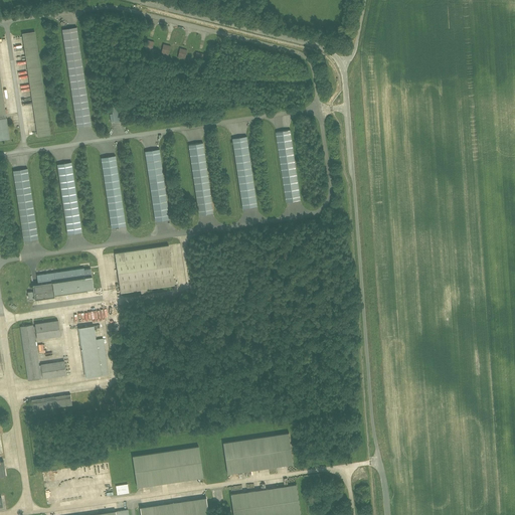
[(91,121),(76,28),(61,31),(67,69),(76,130),(92,127),(91,121)]
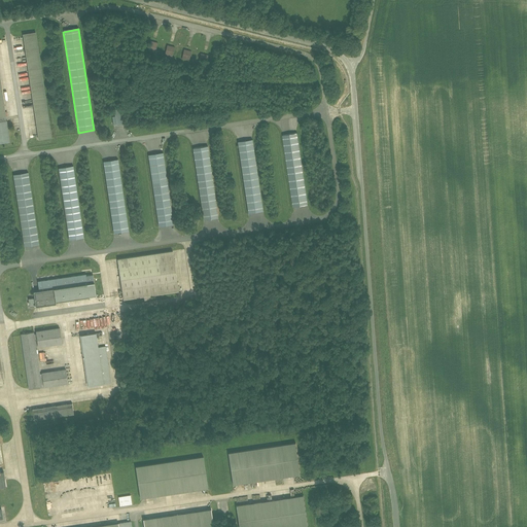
[(51,139),(35,34),(23,36),(38,137),(38,141),(51,139)]
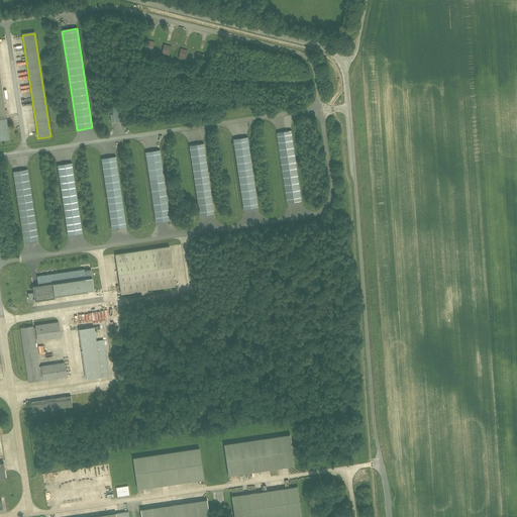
[(144,52),(151,53),(154,42),(147,41),(144,52)]
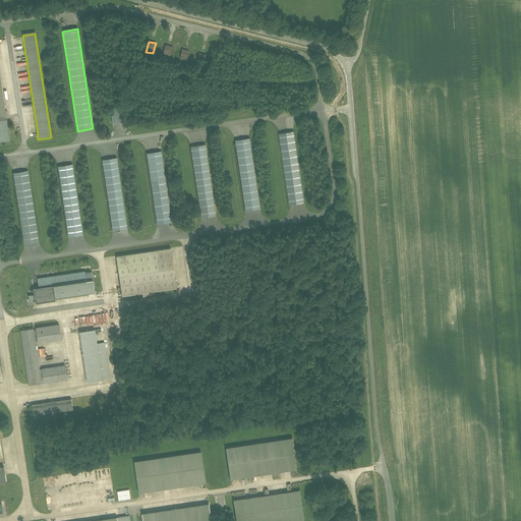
[(163,56),(170,57),(172,48),(165,46),(163,56)]
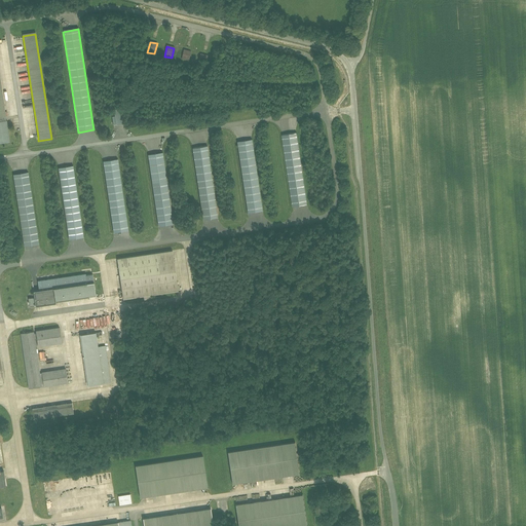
[(184,50),(181,61),(189,63),(192,52),(184,50)]
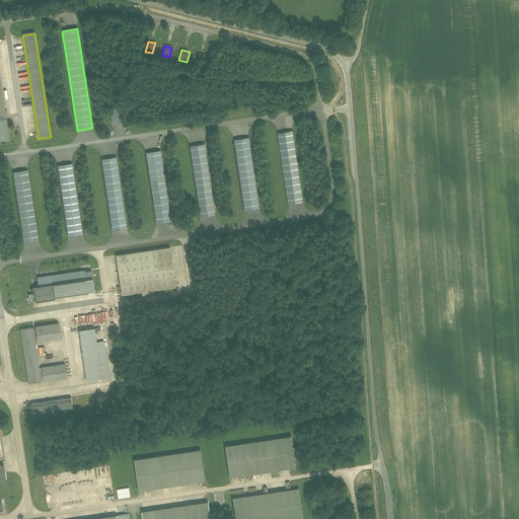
[(198,54),(196,64),(203,66),(205,56),(198,54)]
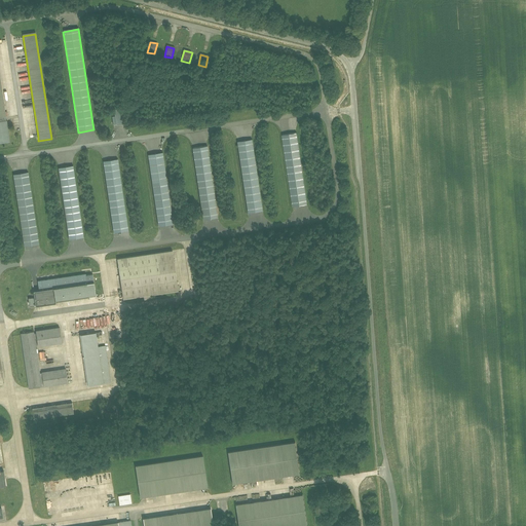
[(121,110),(113,112),(114,118),(112,118),(113,123),(113,126),(116,126),(123,125),(123,123),(121,110)]
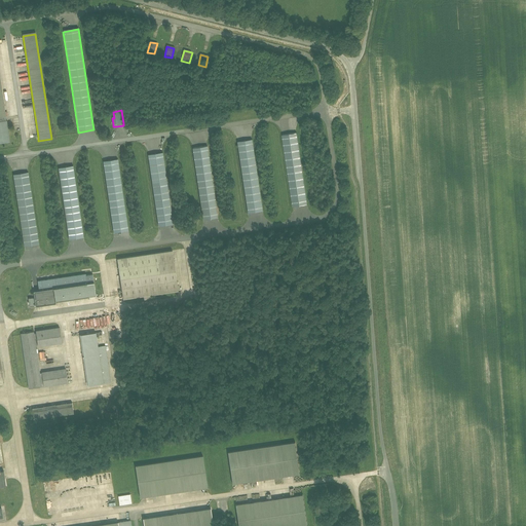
[(7,122),(0,123),(0,145),(10,144),(7,122)]
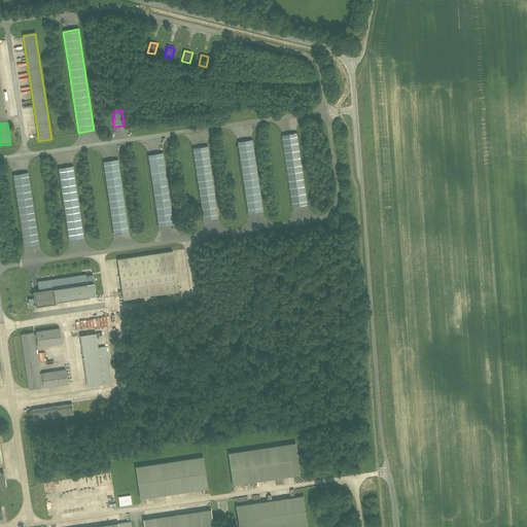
[(297,134),(282,137),(292,209),(308,206),(297,134)]
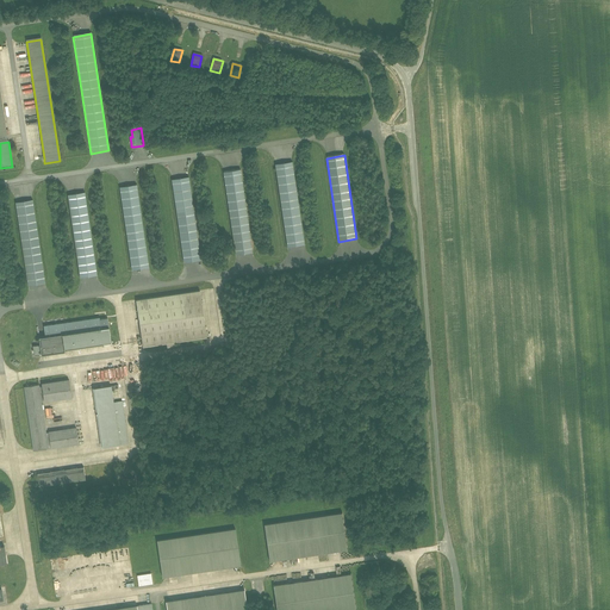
[(292,163),(274,166),(287,249),(304,247),(292,163)]
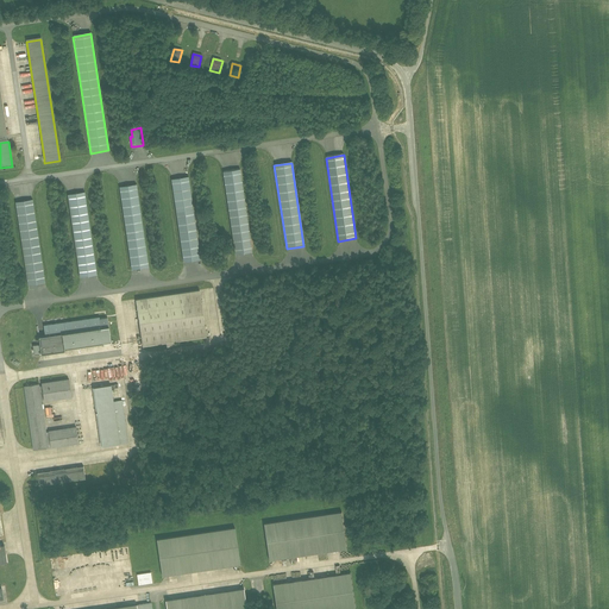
[(240,170),(223,173),(234,256),(252,253),(240,170)]
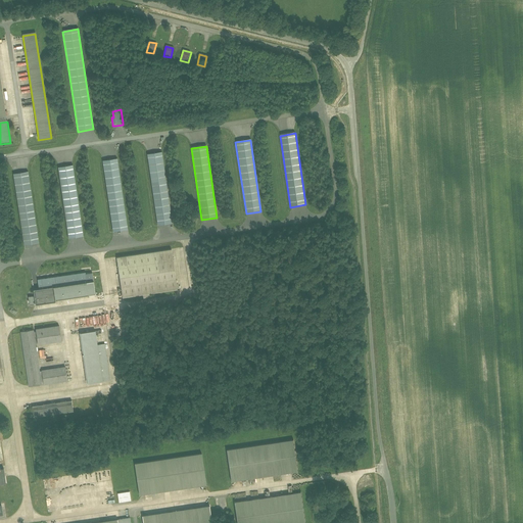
[(161,153),(146,155),(157,227),(172,225),(161,153)]
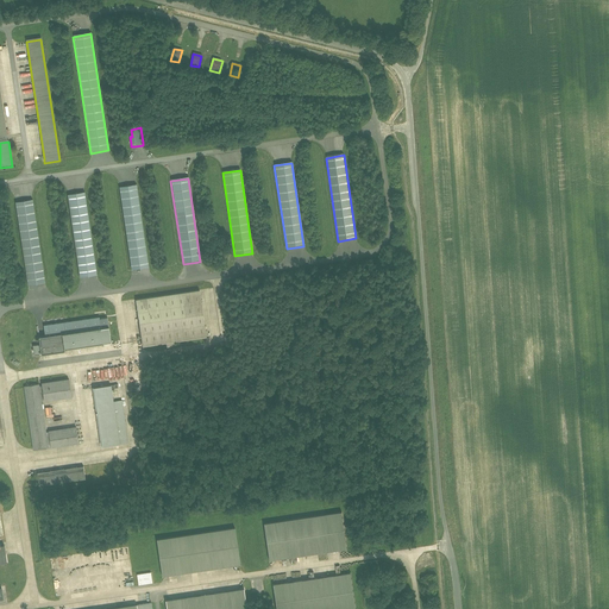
[(136,186),(118,188),(131,271),(148,269),(136,186)]
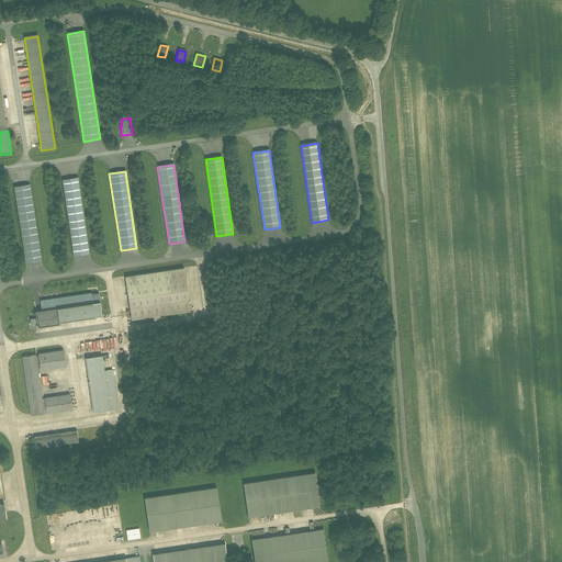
[(77,179),(62,181),(72,258),(89,255),(77,179)]
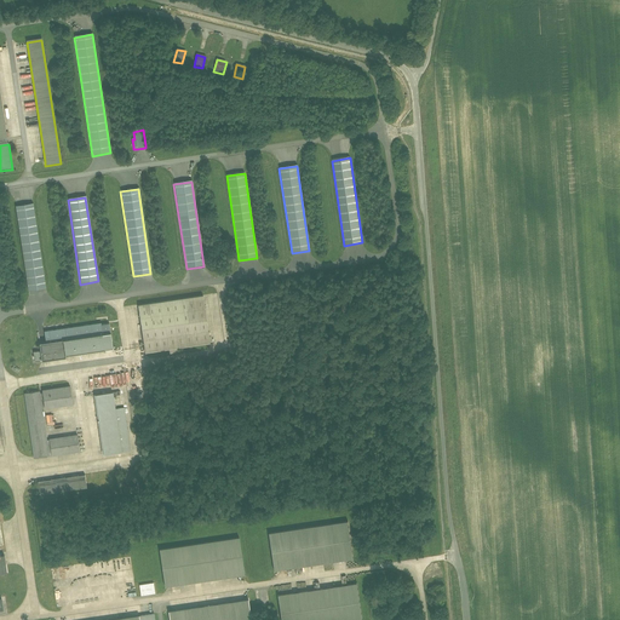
[(33,205),(15,207),(28,292),(45,290),(33,205)]
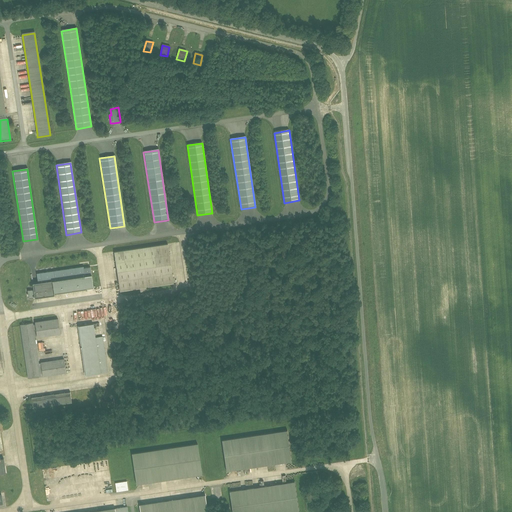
[(114,253),(119,293),(120,293),(139,290),(147,289),(173,285),(167,245),(114,253)]
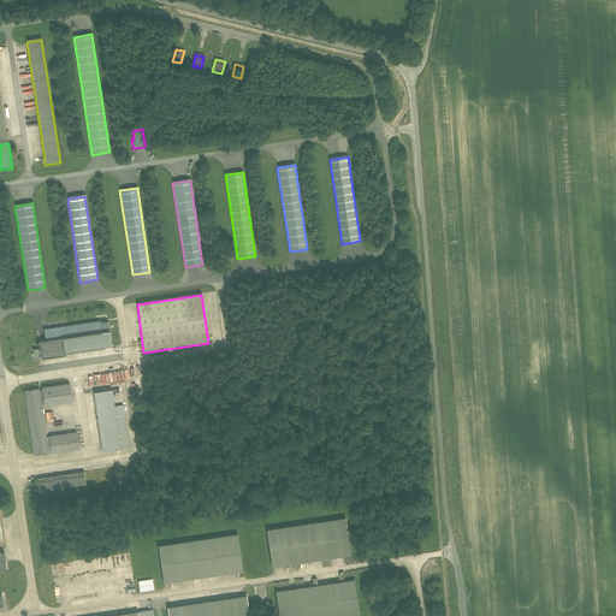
[(61,339),(61,341),(110,333),(108,329),(108,327),(108,323),(100,324),(100,323),(43,331),(45,342),(61,339)]
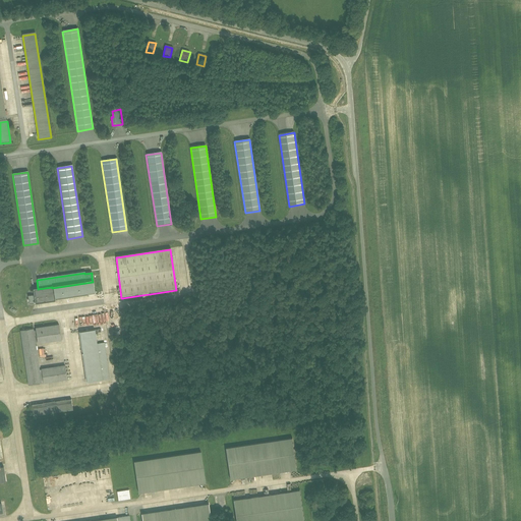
[(93,282),(52,288),(54,300),(95,294),(94,293),(93,282)]
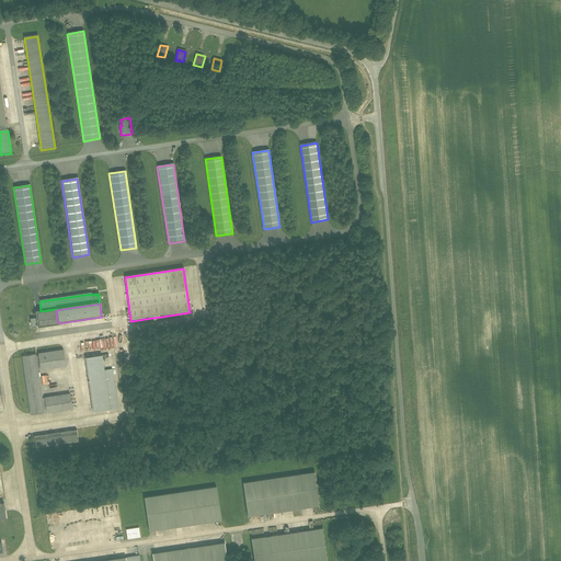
[(41,311),(35,312),(36,319),(37,328),(37,329),(58,325),(58,323),(56,310),(56,309),(41,311)]
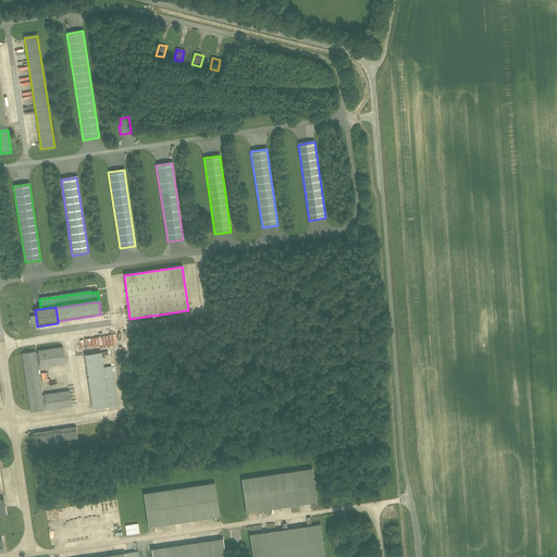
[(39,367),(39,369),(65,364),(62,348),(61,348),(37,351),(37,355),(39,367)]
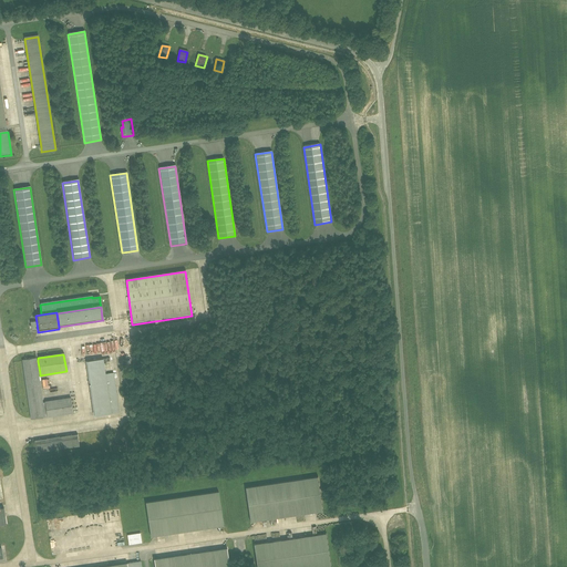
[(35,359),(21,361),(30,419),(30,421),(44,419),(44,418),(42,404),(38,373),(35,361),(35,359)]
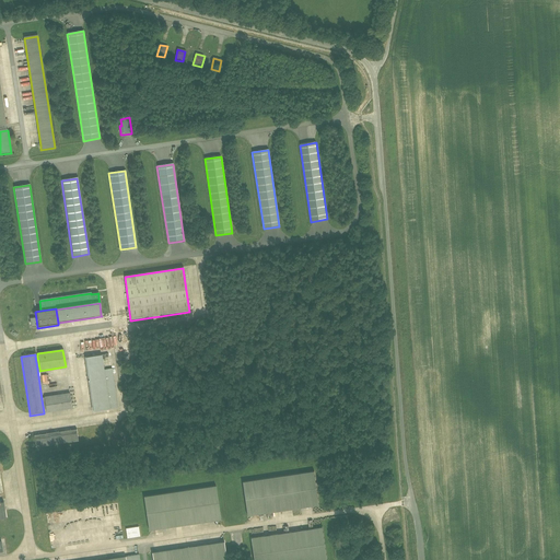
[(102,356),(85,359),(93,412),(109,410),(109,409),(104,371),(102,356)]
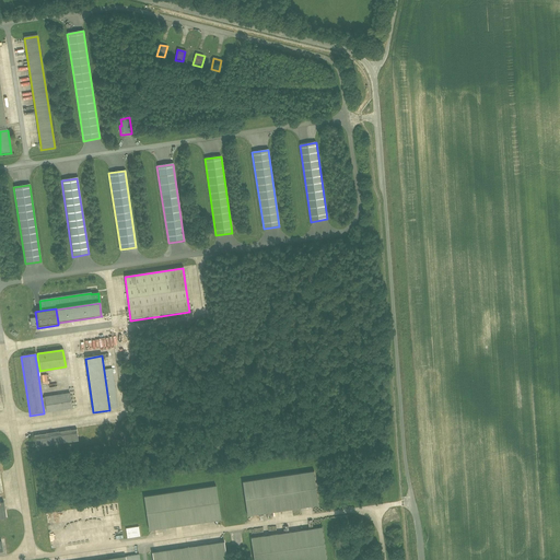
[(104,371),(109,409),(118,408),(112,369),(104,371)]
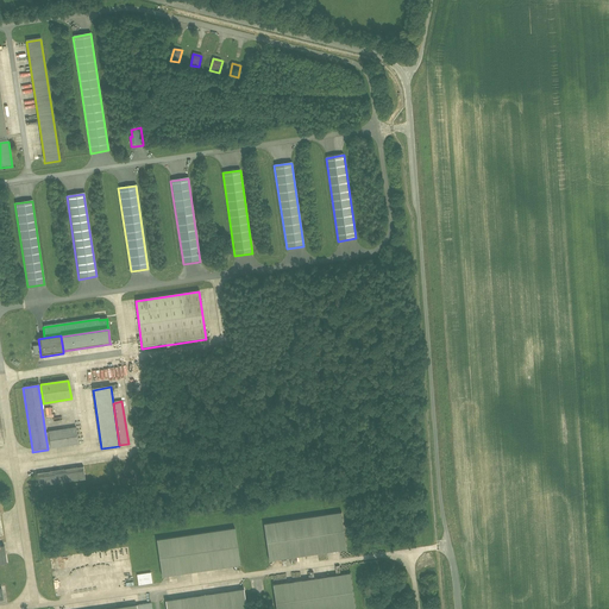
[(75,428),(48,432),(48,434),(50,447),(50,450),(79,445),(75,428)]
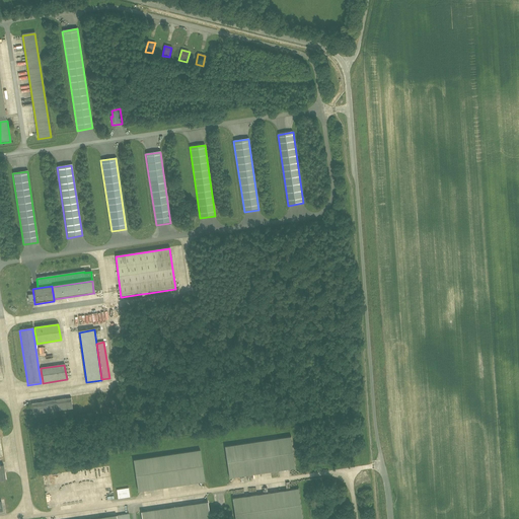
[(70,398),(30,404),(32,417),(72,411),(71,400),(70,398)]
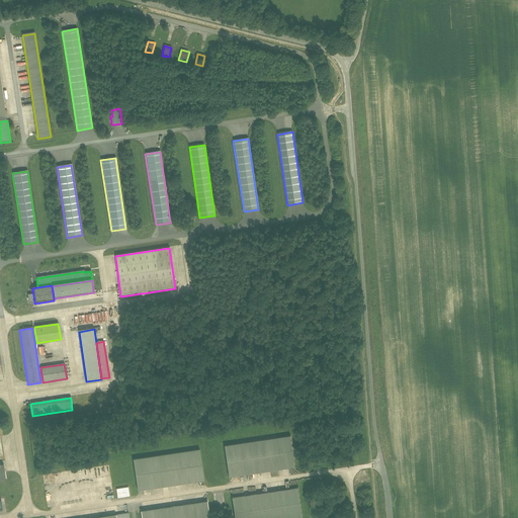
[(290,437),(224,447),(229,479),(231,479),(291,469),(295,468),(290,437)]
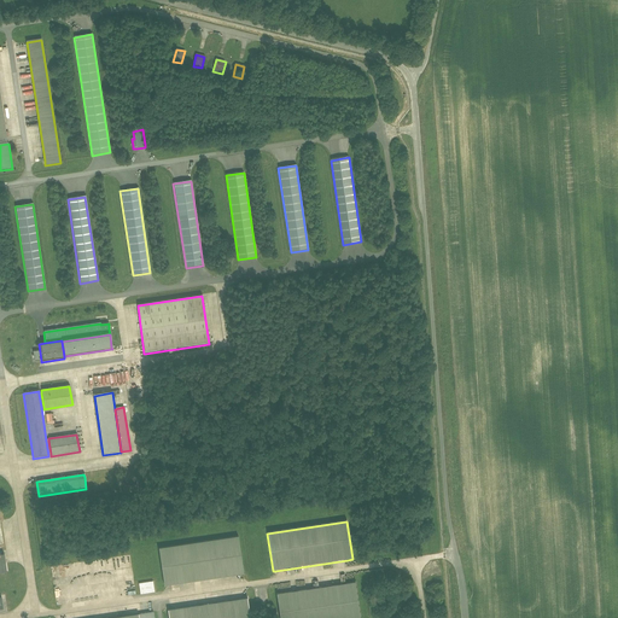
[(238,537),(158,549),(163,588),(167,587),(239,576),(244,576),(238,537)]
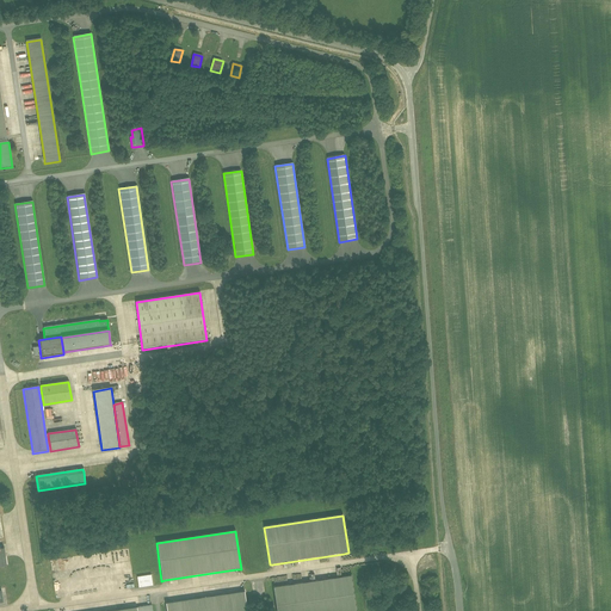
[(150,575),(136,578),(139,590),(153,587),(150,575)]
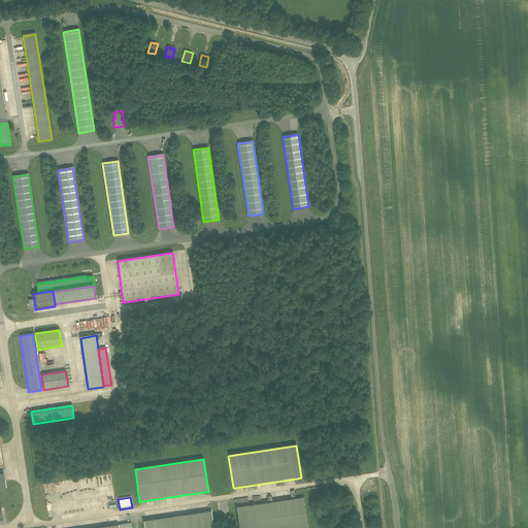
[(307,527),(304,499),(302,499),(237,508),(236,508),(238,527),(307,527)]
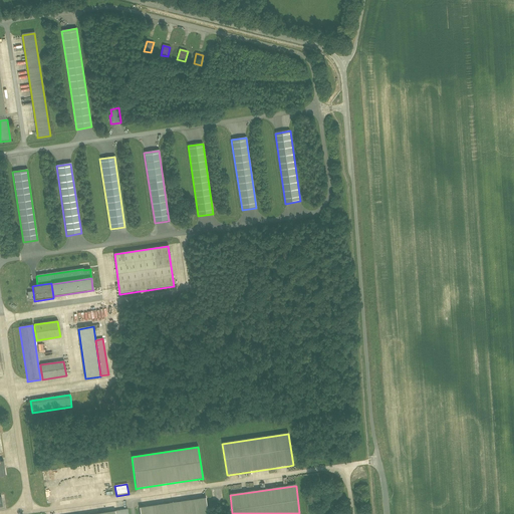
[(208,513),(206,499),(204,499),(139,509),(140,513),(208,513)]
